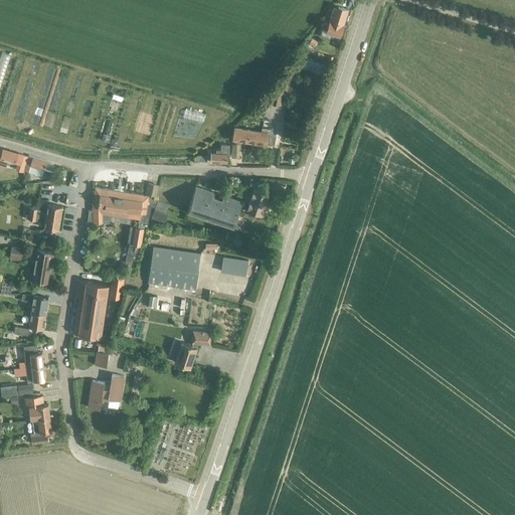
[(329,20),(325,32),(340,37),(344,25),(342,25),(348,10),(338,6),(338,9),(334,8),(329,21),(329,20)]
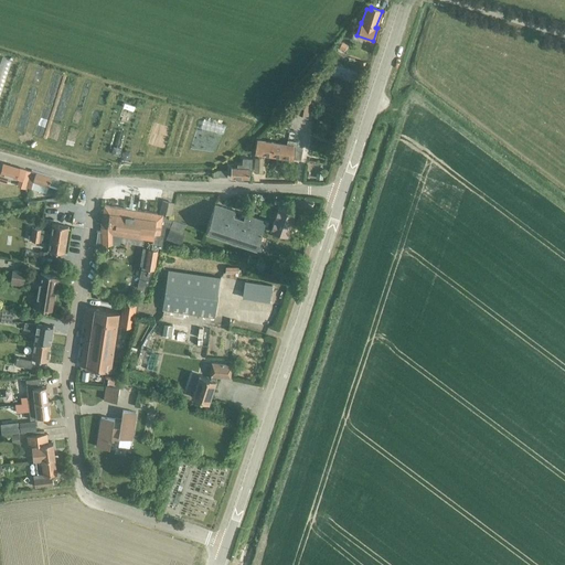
[(308,116),(311,98),(299,96),(296,114),(308,116)]
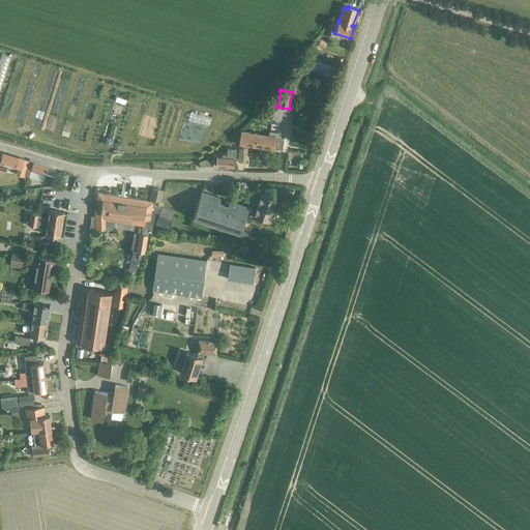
[(282,150),(284,139),(278,138),(280,134),(270,133),(269,137),(257,135),(248,133),(241,131),(239,144),(255,146),(255,145),(282,150)]
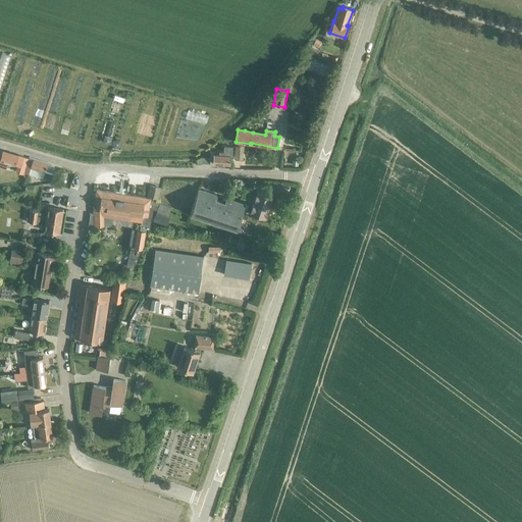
[(214,155),(213,163),(213,164),(230,165),(230,156),(232,156),(233,147),(224,146),(223,152),(219,152),(219,155),(214,155)]
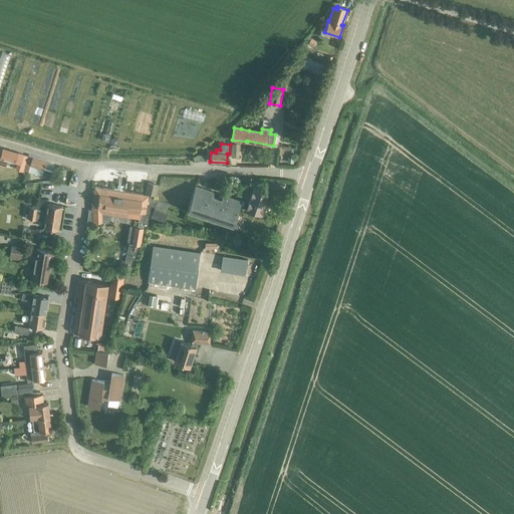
[(13,162),(15,152),(3,149),(0,157),(0,164),(6,166),(8,160),(13,162)]
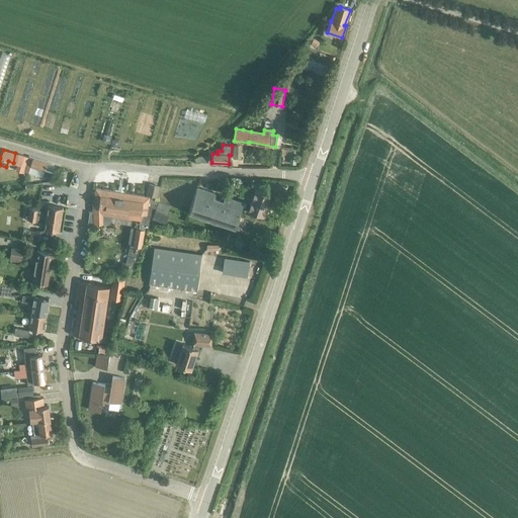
[(44,171),(48,162),(28,156),(28,157),(15,153),(13,163),(18,164),(16,171),(23,173),(24,171),(29,173),(30,167),(44,171)]
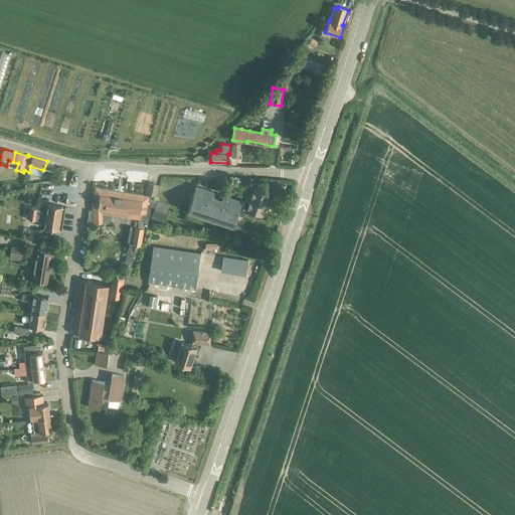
[(158,185),(148,183),(146,193),(156,195),(158,185)]
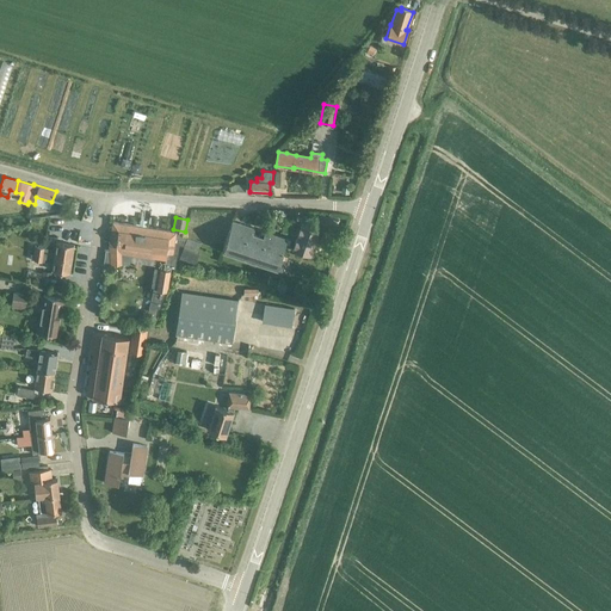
[(289,234),(292,222),(285,220),(282,232),(289,234)]
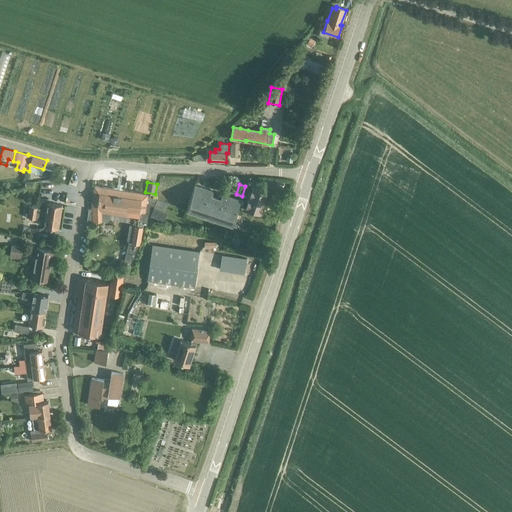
[(233,222),(241,201),(222,194),(220,199),(212,196),(213,191),(195,185),(186,210),(232,225),(233,222)]
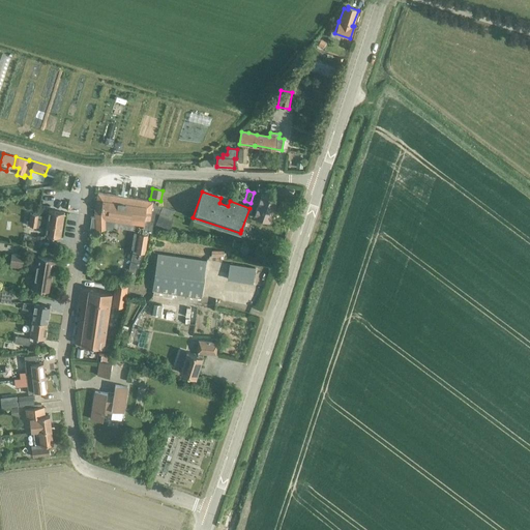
[(123,197),(97,193),(95,212),(95,217),(95,230),(105,230),(112,229),(114,221),(143,226),(142,234),(139,234),(137,253),(144,254),(145,248),(148,232),(151,233),(154,221),(157,221),(163,206),(152,202),(152,201),(147,201),(147,200),(123,197)]
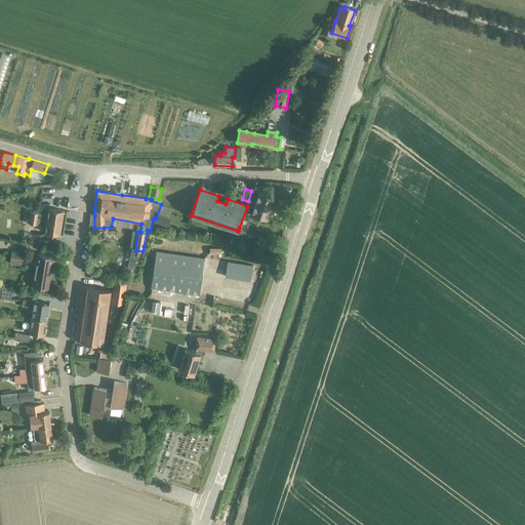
[(267,218),(274,198),(258,193),(252,213),(267,218)]
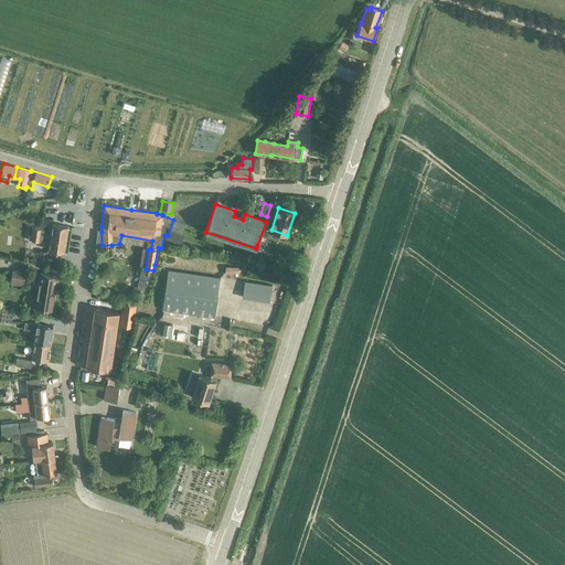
[(42,230),(41,235),(50,237),(66,240),(68,226),(52,224),(51,231),(42,230)]
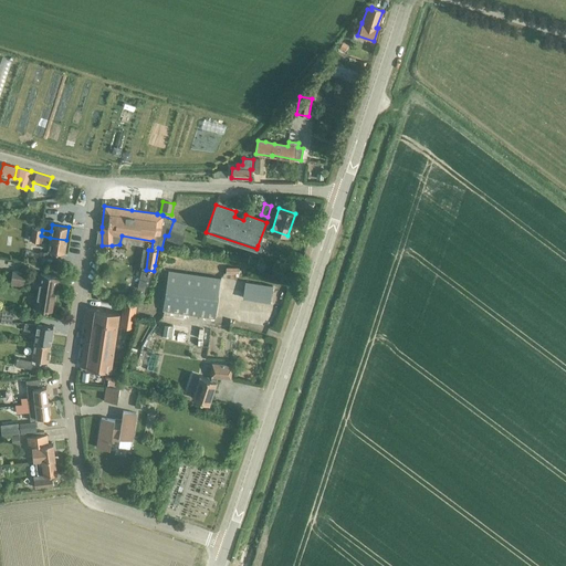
[(32,228),(30,241),(40,242),(42,230),(32,228)]
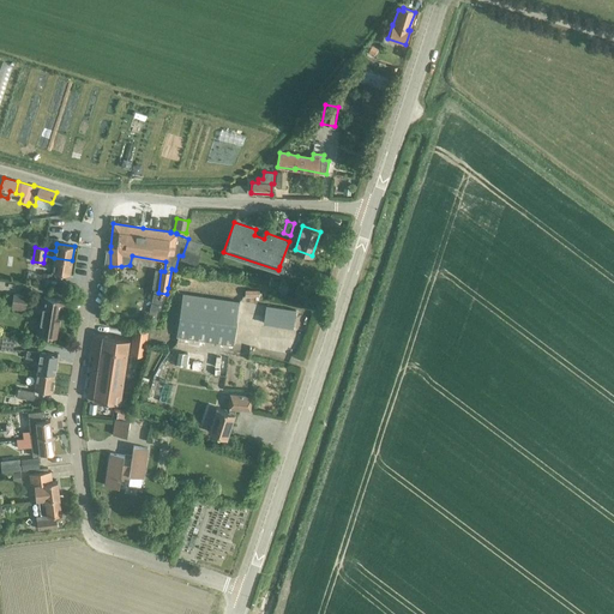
[(182,256),(181,259),(194,264),(198,252),(185,247),(182,256)]
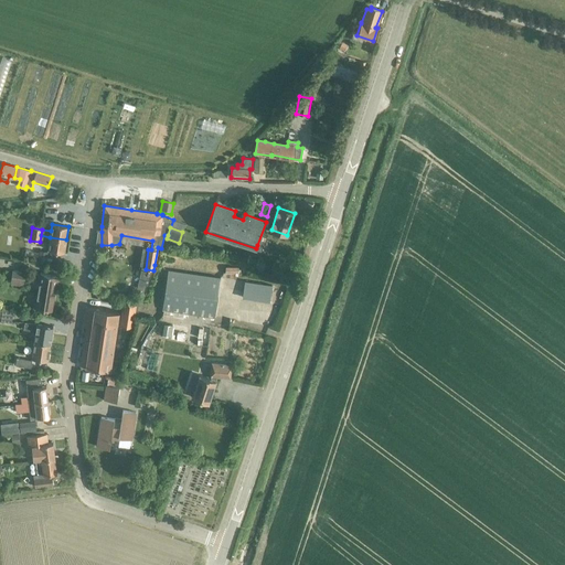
[(41,235),(40,242),(49,244),(48,251),(64,253),(66,240),(50,237),(41,235)]
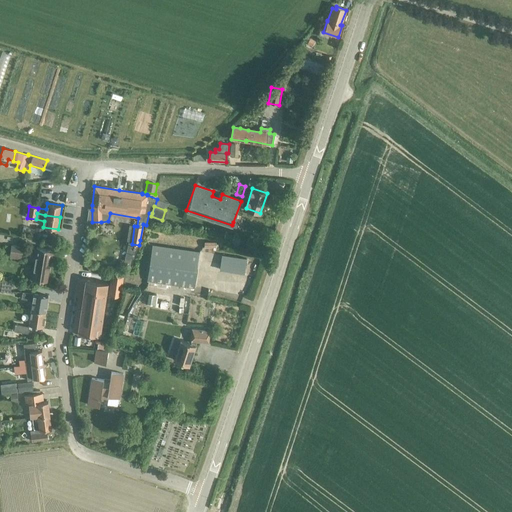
[(44,228),(36,227),(34,237),(42,238),(44,228)]
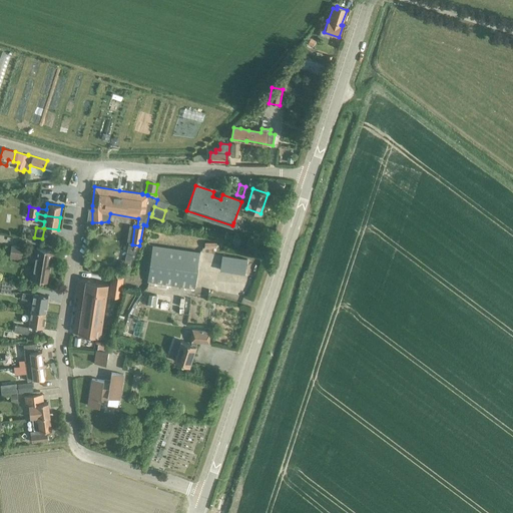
[(234,237),(229,243),(236,248),(241,242),(234,237)]
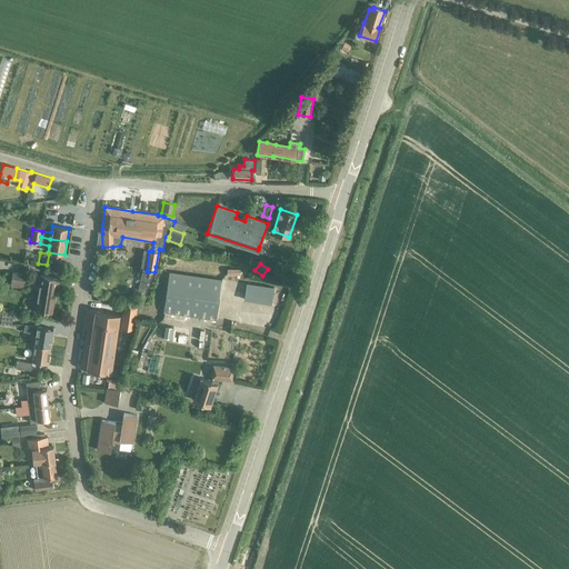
[(216,320),(222,280),(169,272),(163,312),(216,320)]
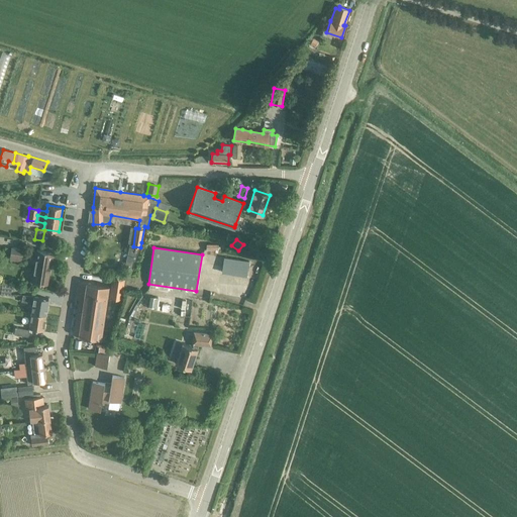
[(21,262),(23,250),(11,248),(9,260),(21,262)]
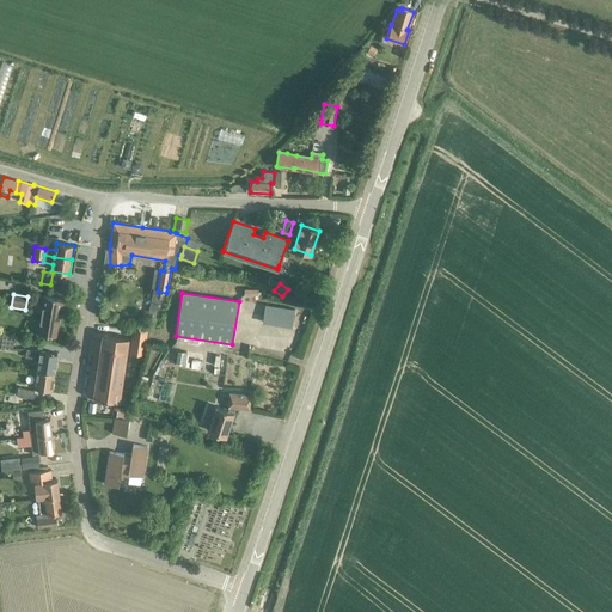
[(63,311),(66,300),(43,297),(37,334),(56,337),(60,311),(63,311)]
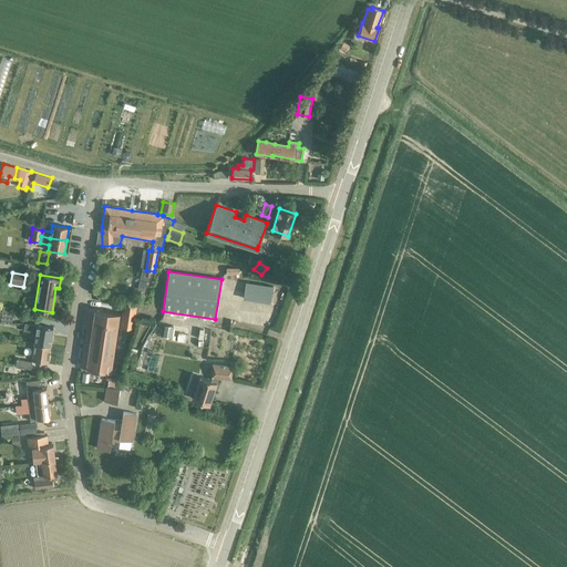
[(270,302),(272,287),(246,282),(244,299),(270,302)]
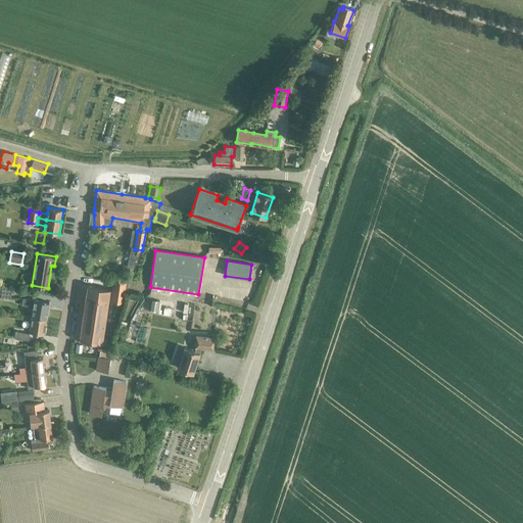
[(124,293),(125,286),(125,284),(112,282),(111,292),(124,293)]
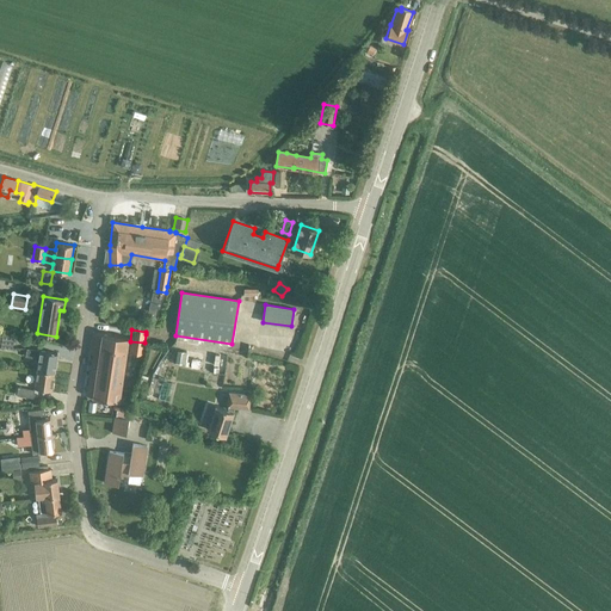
[(119,401),(128,338),(93,332),(91,353),(93,353),(87,396),(119,401)]
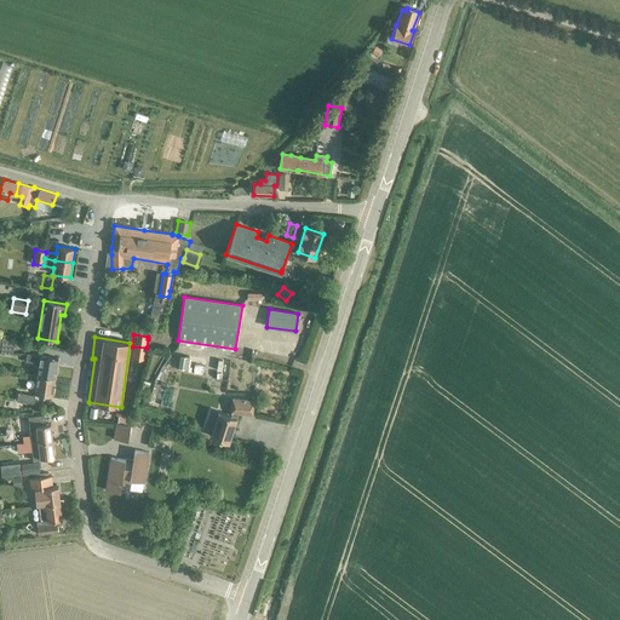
[(12,355),(15,342),(3,340),(0,352),(12,355)]
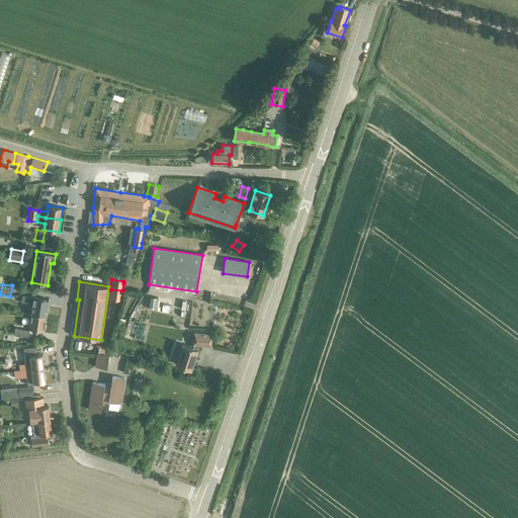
[(31,314),(46,316),(49,299),(22,295),(21,303),(32,304),(31,314)]
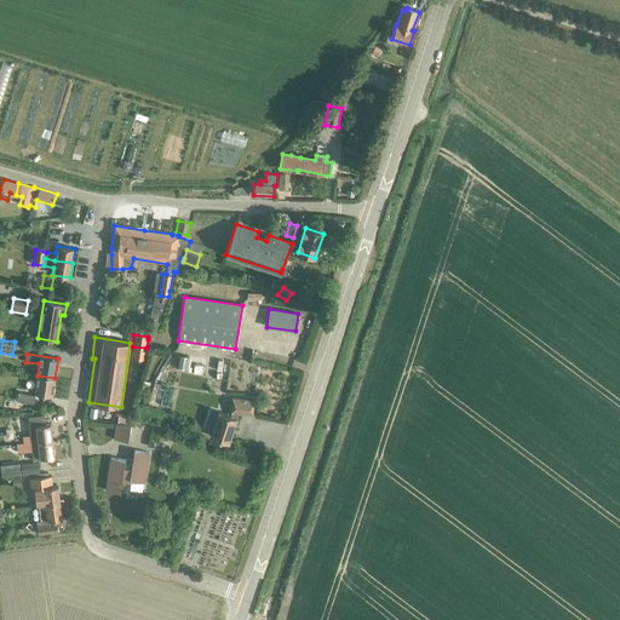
[(181,357),(179,368),(188,369),(190,360),(181,357)]
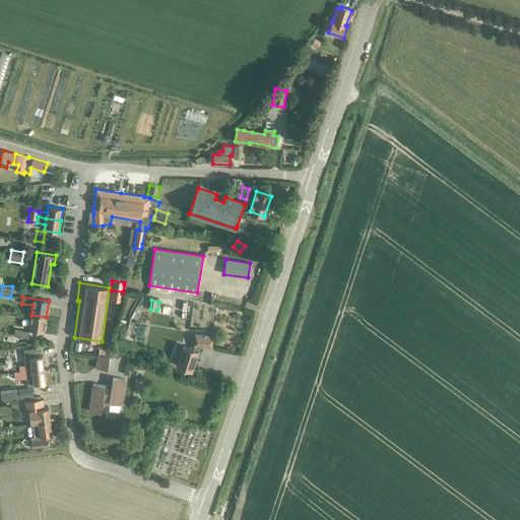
[(46,317),(31,315),(29,329),(44,332),(46,317)]
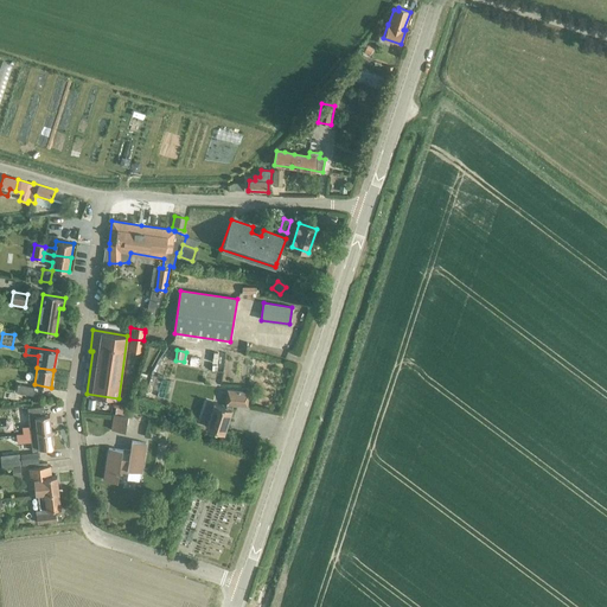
[(32,395),(34,388),(18,384),(17,393),(32,395)]
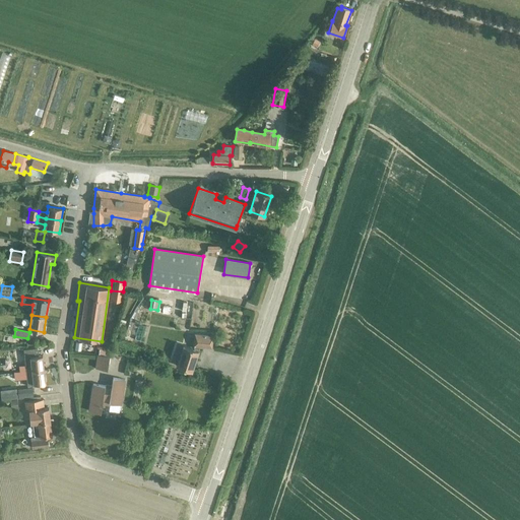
[(211,348),(213,336),(195,334),(193,348),(184,345),(177,366),(191,371),(199,346),(211,348)]
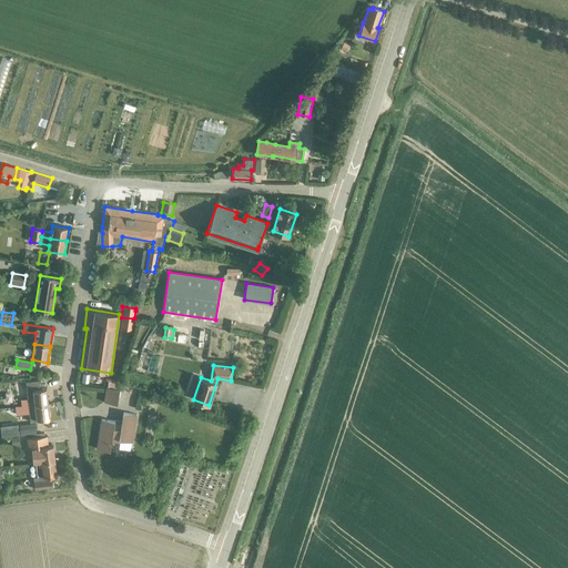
[(41,381),(29,382),(30,391),(28,391),(29,405),(48,403),(47,388),(42,388),(41,381)]
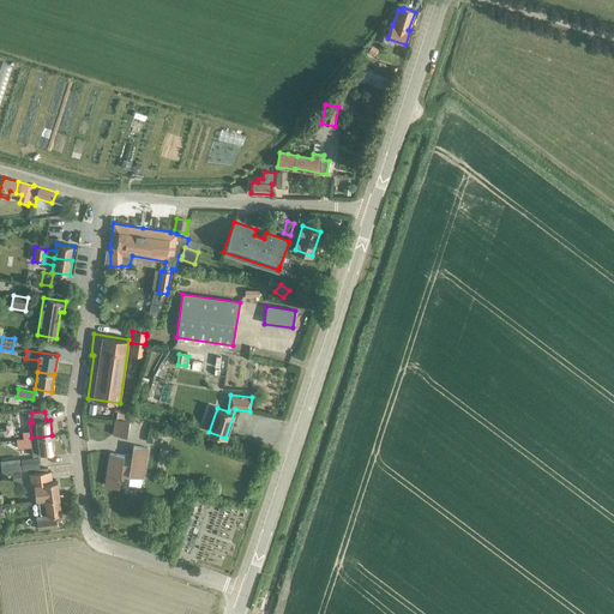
[(113,434),(126,437),(128,421),(115,419),(113,434)]
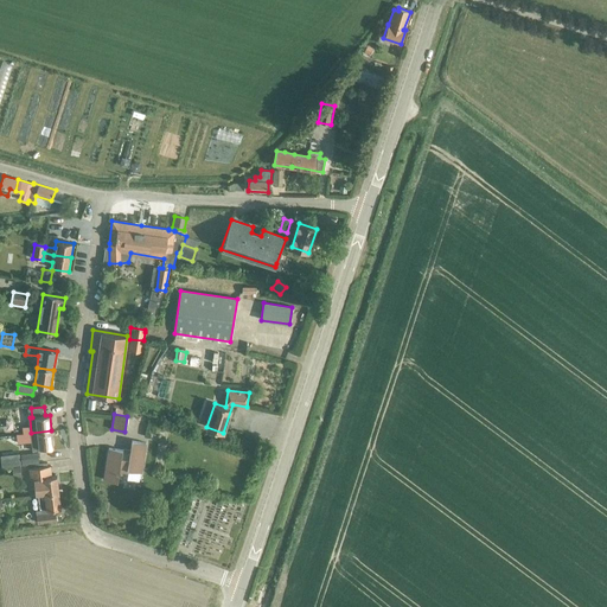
[(153,421),(152,433),(159,434),(159,433),(164,433),(165,427),(160,426),(161,422),(153,421)]
